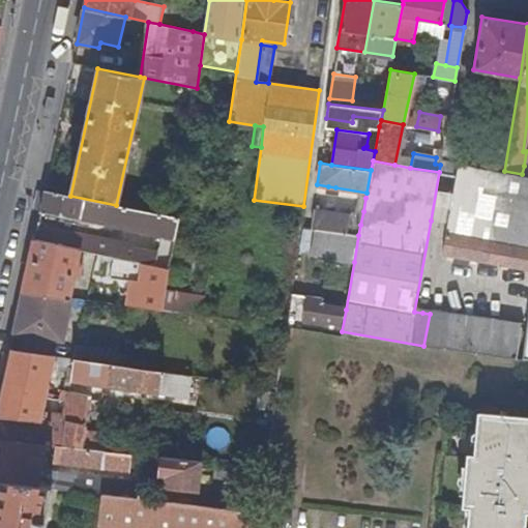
[(527,303),(521,359),(527,359),(527,175),(522,174),(504,171),(458,164),(458,168),(448,224),(446,233),(527,246),(527,303)]
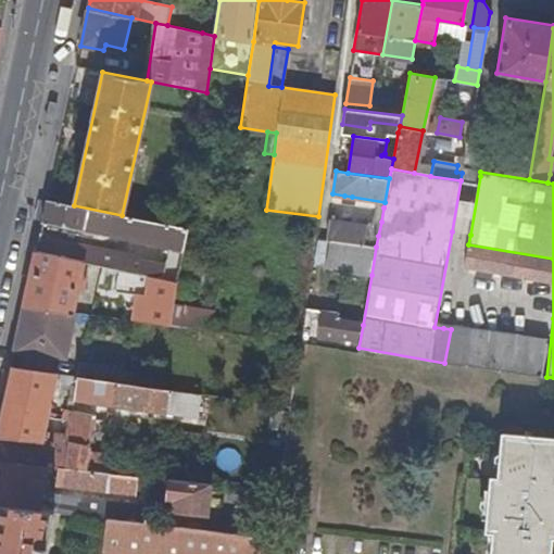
[(462,173),(461,180),(468,183),(477,184),(478,176),(469,175),(462,173)]
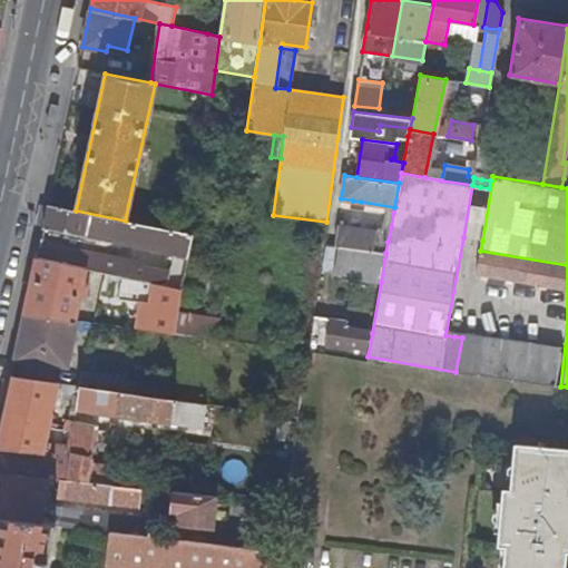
[(471,240),(482,241),(492,180),(490,180),(489,188),(480,187),(472,185),(463,237),(471,240)]
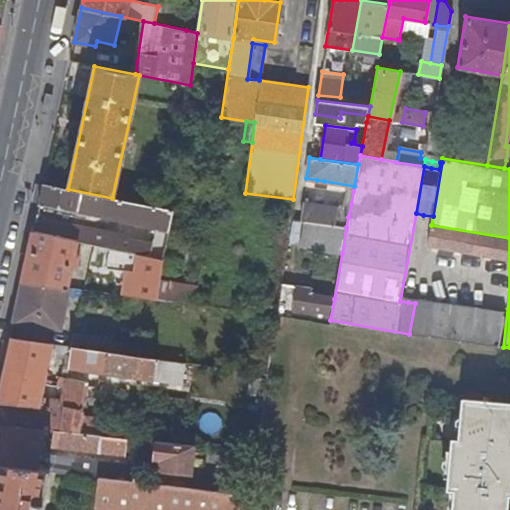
[(172,210),(170,210),(112,198),(68,189),(43,183),(38,205),(76,212),(77,206),(80,208),(151,222),(154,228),(151,244),(130,240),(123,235),(36,217),(32,233),(76,242),(147,256),(163,259),(164,252),(172,210)]
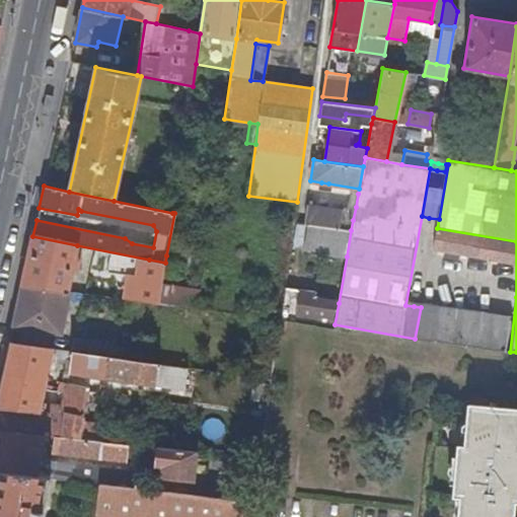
[(348,206),(350,206),(356,207),(358,194),(350,193),(348,206)]
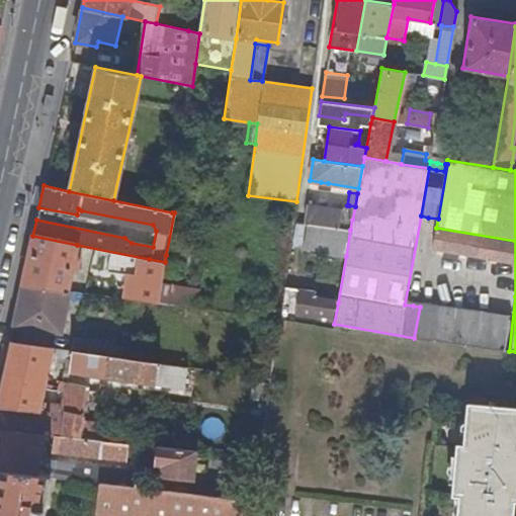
[(306,204),(304,223),(307,223),(350,230),(352,220),(347,219),(340,218),(341,208),(306,204)]
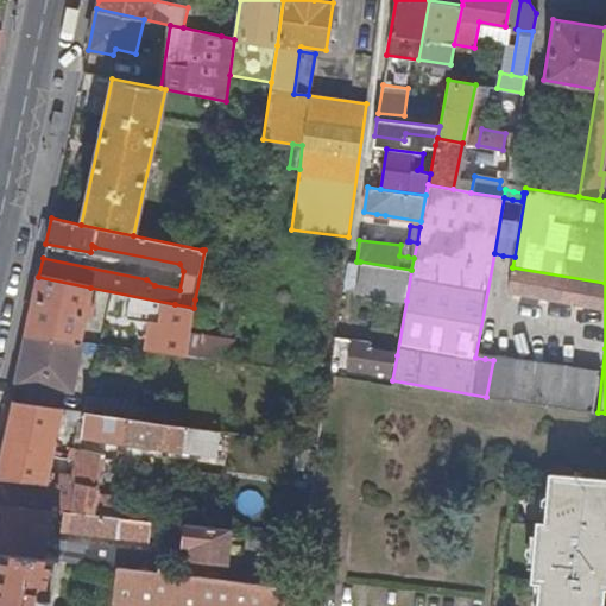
[(378,297),(406,301),(411,270),(360,262),(357,290),(378,294),(378,297)]
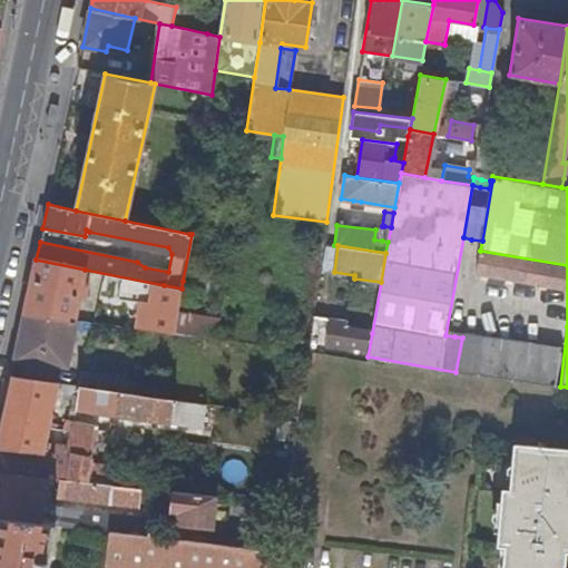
[(475,273),(567,289),(567,265),(480,251),(478,251),(475,273)]
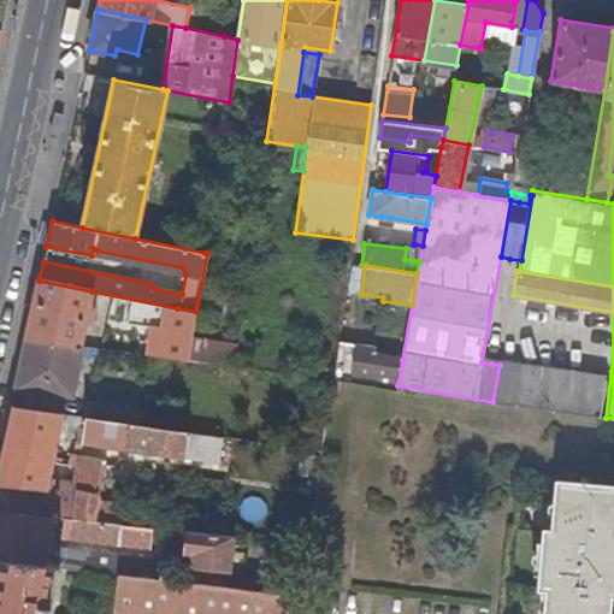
[(89,307),(92,291),(39,281),(27,340),(80,347),(84,323),(92,324),(94,308),(89,307)]
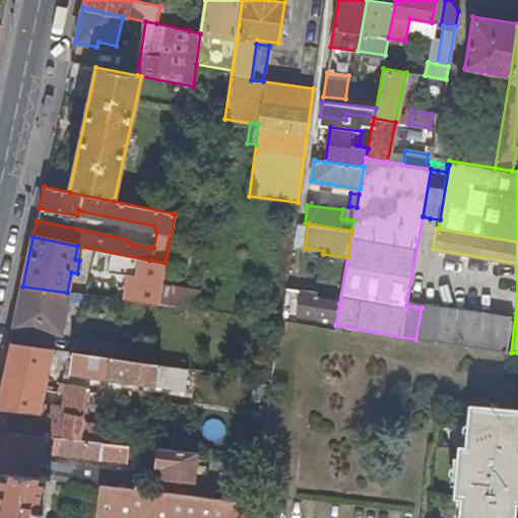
[(158,305),(197,310),(200,289),(183,287),(187,260),(167,257),(166,263),(158,305)]
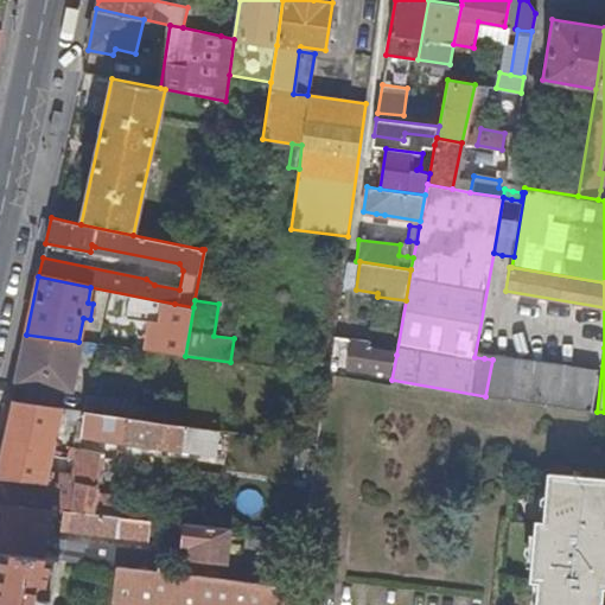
[(167,354),(185,356),(193,307),(174,304),(170,336),(169,345),(167,354)]
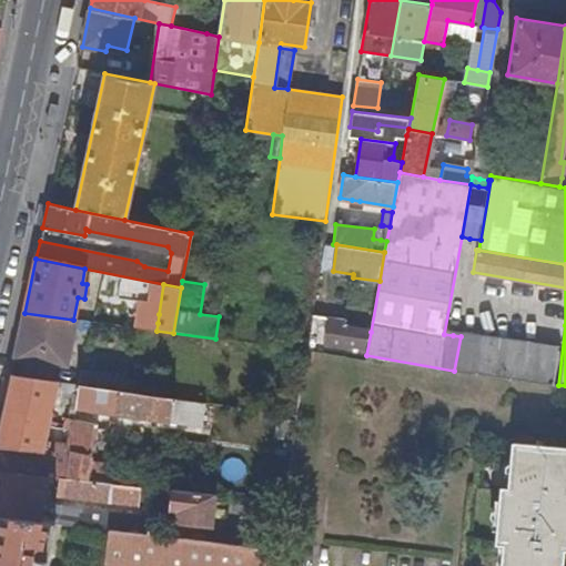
[(150,322),(158,323),(159,314),(151,312),(150,322)]
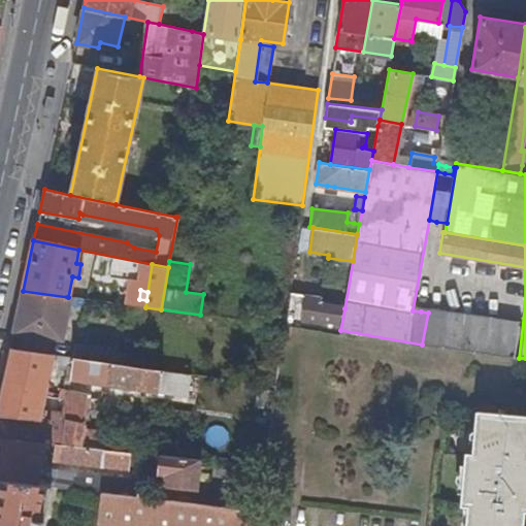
[(23,291),(13,332),(62,339),(70,297),(68,297),(23,291)]
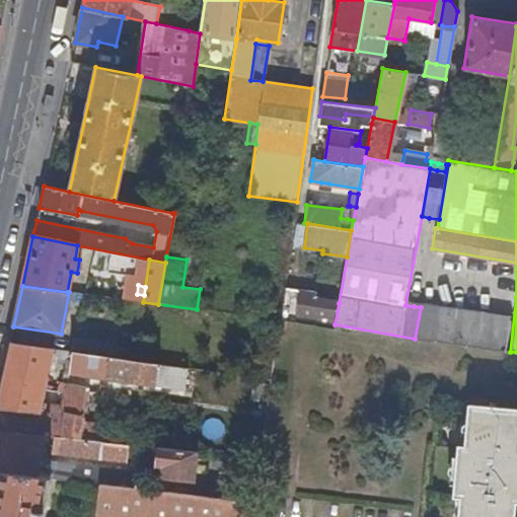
[(334,327),(335,324),(339,303),(284,294),(281,320),(334,327)]
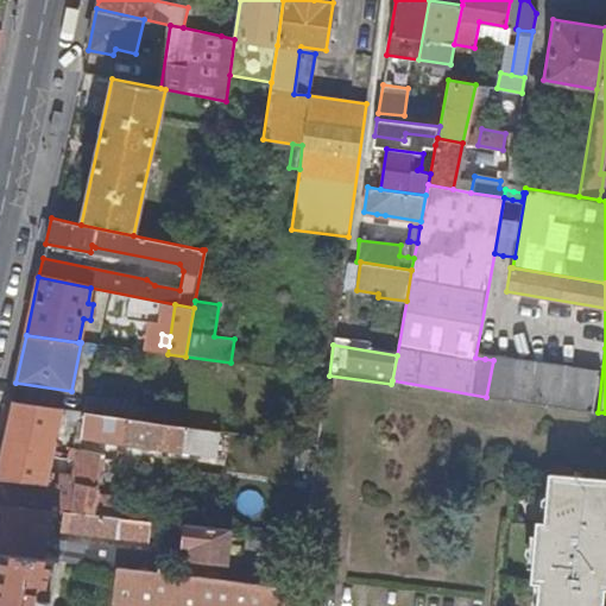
[(486,397),(591,411),(598,376),(493,360),(486,397)]
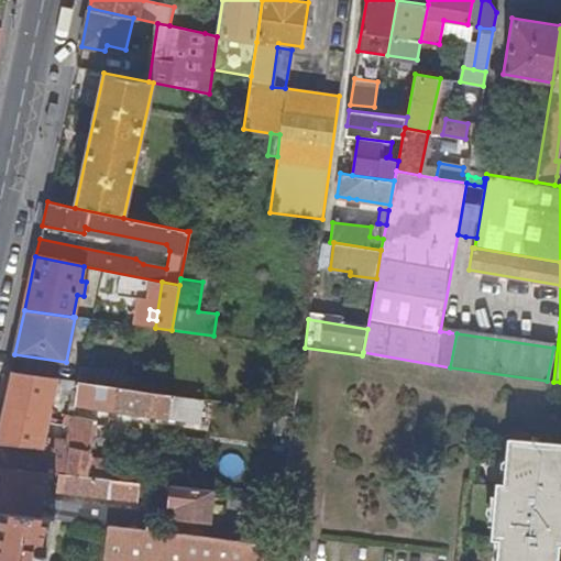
[(79,364),(76,381),(108,385),(110,369),(79,364)]
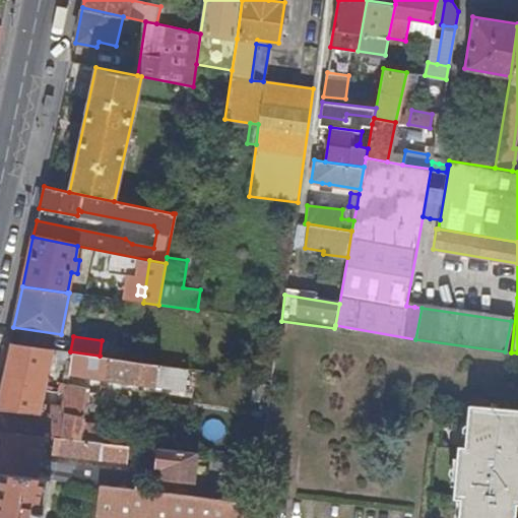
[(184,390),(186,369),(100,355),(70,351),(10,342),(0,388),(0,430),(45,436),(53,437),(98,442),(100,430),(82,427),(87,388),(60,383),(59,393),(64,393),(62,407),(56,406),(55,411),(66,412),(63,430),(47,427),(50,410),(51,405),(42,404),(44,390),(46,385),(52,357),(70,360),(68,373),(184,390)]
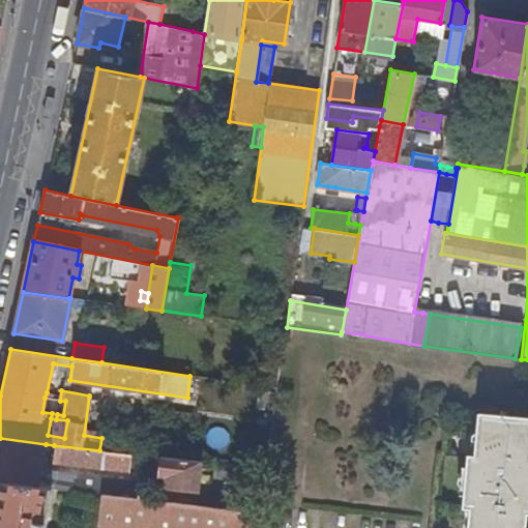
[(65,401),(60,401),(56,400),(54,413),(57,414),(63,415),(65,401)]
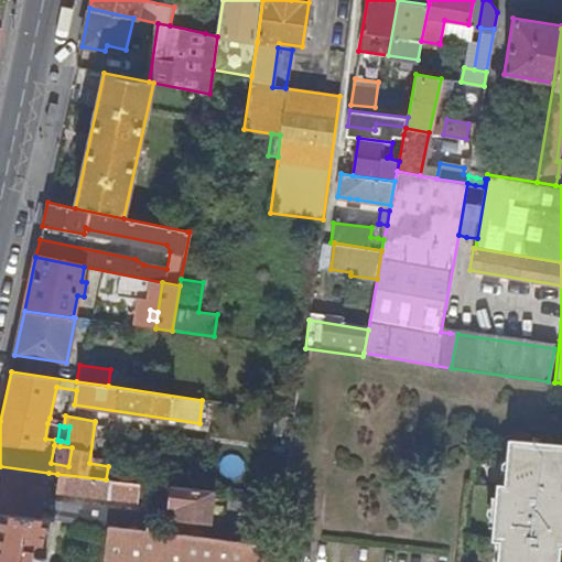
[(561,486),(561,487),(561,477),(561,442),(507,439),(505,471),(510,472),(509,484),(497,483),(495,509),(498,510),(497,521),(495,521),(494,542),(505,542),(504,555),(497,555),(496,561),(554,561),(557,546),(561,546),(561,486)]
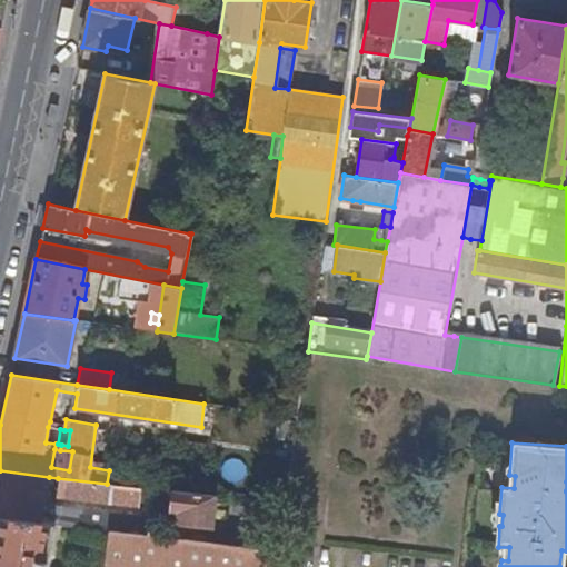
[(0,517),(55,526),(110,533),(156,537),(157,523),(91,515),(91,511),(56,508),(55,510),(43,509),(49,477),(0,470),(0,517)]
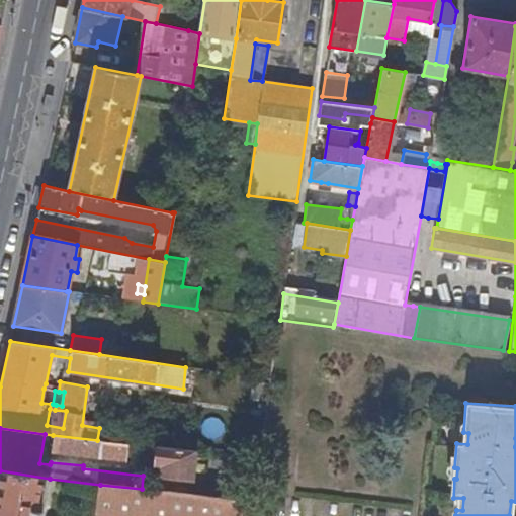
[(97,440),(53,435),(52,452),(99,458),(100,442),(100,440),(97,440)]
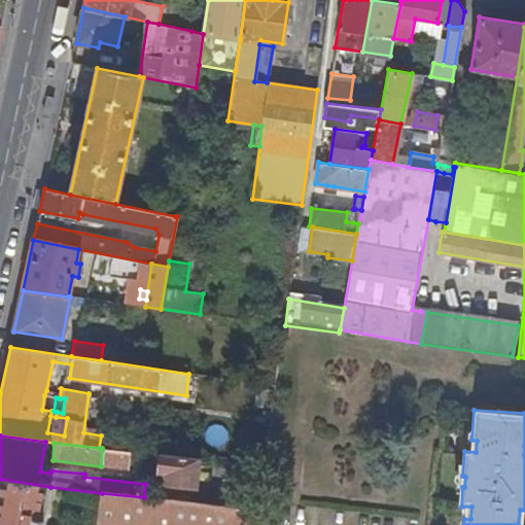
[(129,453),(102,450),(101,466),(127,469),(129,453)]
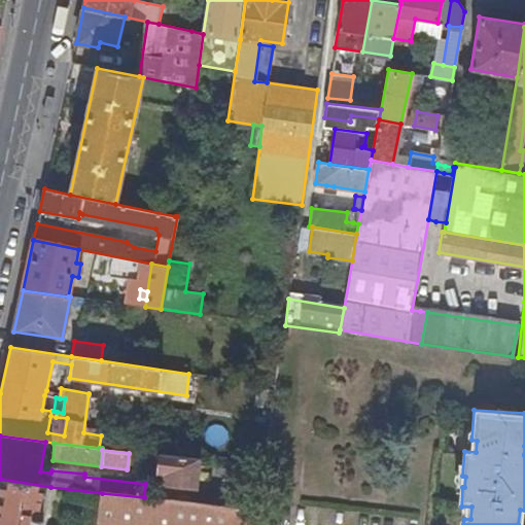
[(196,487),(200,459),(161,454),(159,474),(165,474),(165,484),(196,487)]
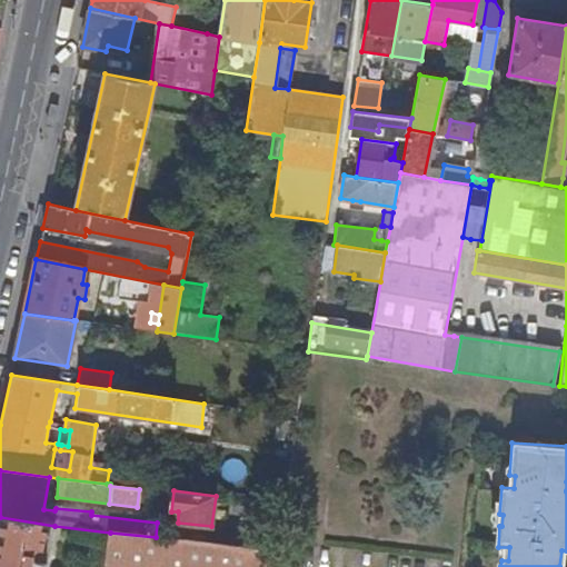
[(0,566),(46,566),(55,526),(0,517),(0,566)]
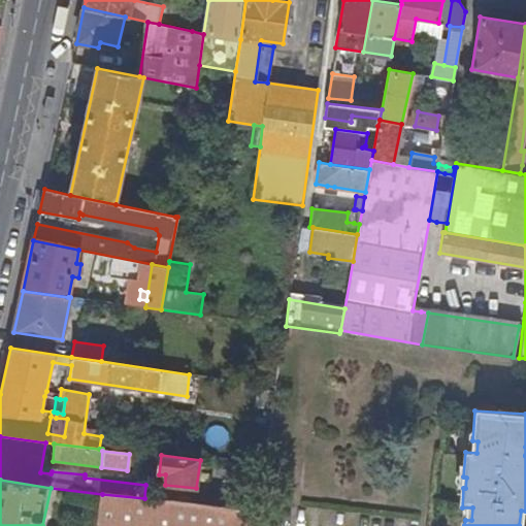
[(144,498),(102,494),(98,525),(255,525),(257,512),(144,498)]
